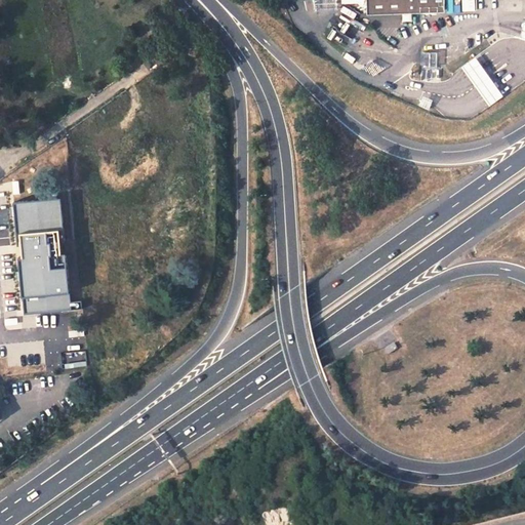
[(444,0),(367,0),(368,12),(445,9),(444,0)]
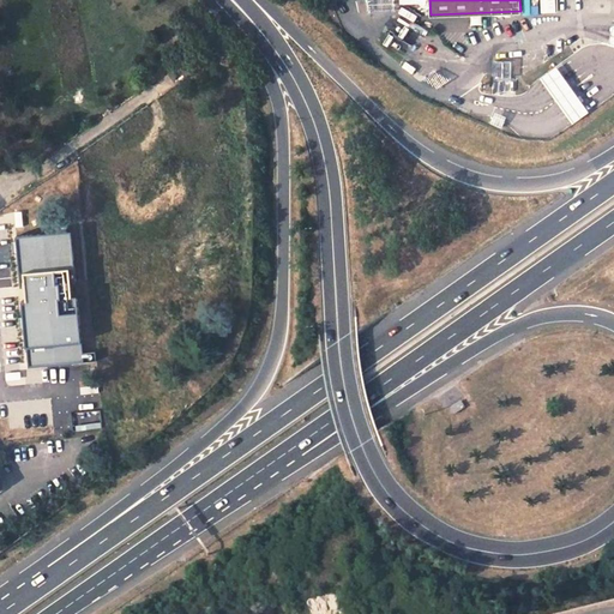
[(555,11),(554,0),(540,0),(540,11),(555,11)]
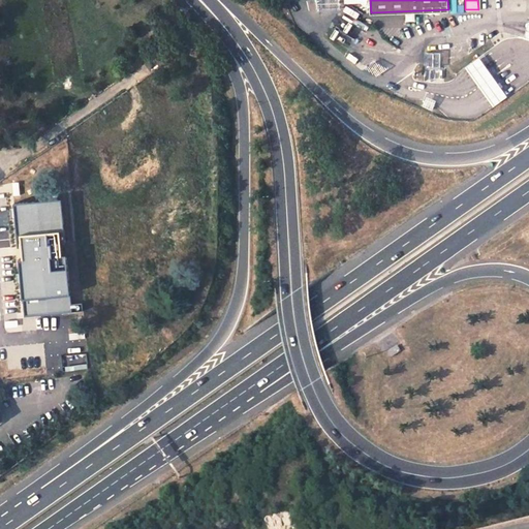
[(480,57),(466,67),(494,105),(507,95),(480,57)]
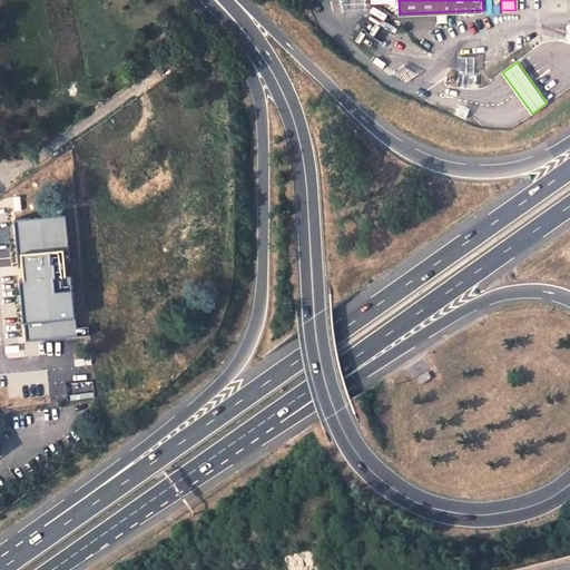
[(458,108),(455,115),(465,118),(468,112),(458,108)]
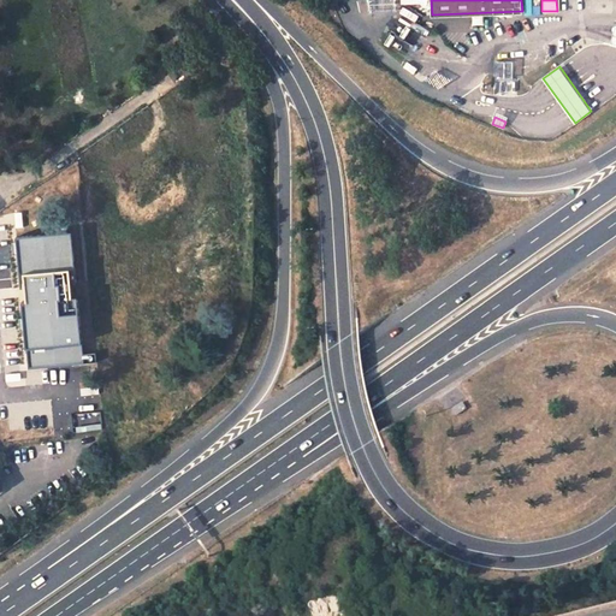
[(35,258),(28,246),(0,262),(0,272),(5,282),(10,289),(42,270),(35,258)]
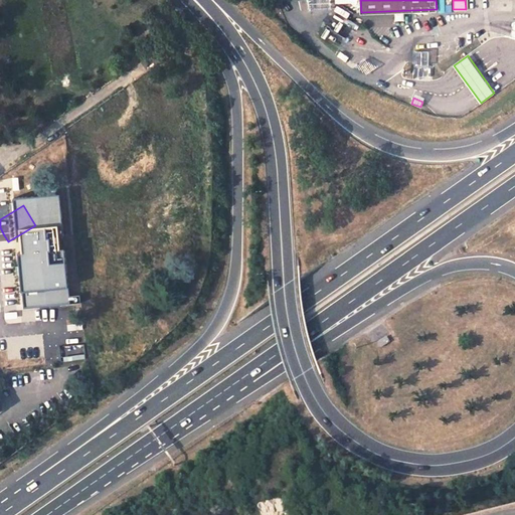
[(4,235),(0,238),(6,247),(24,236),(26,239),(42,229),(32,213),(29,215),(35,225),(8,241),(4,235)]
